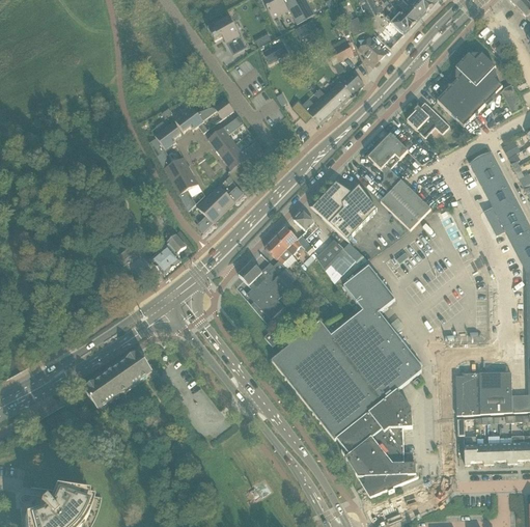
[(265,0),(268,5),(266,6),(272,18),(288,8),(296,22),(305,18),(295,0),(265,0)]
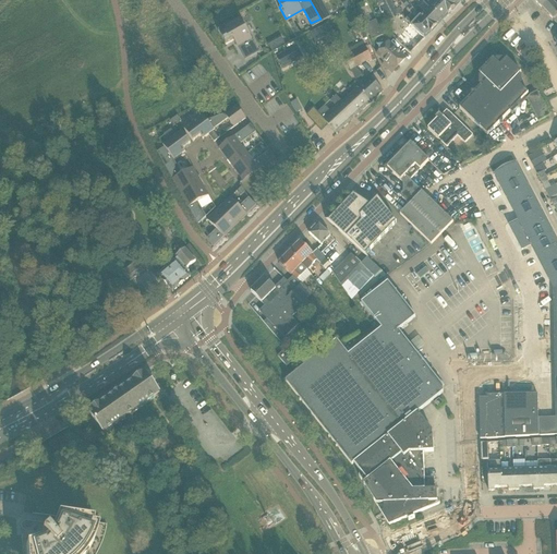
[(310,0),(321,19),(329,13),(323,0),(310,0)]
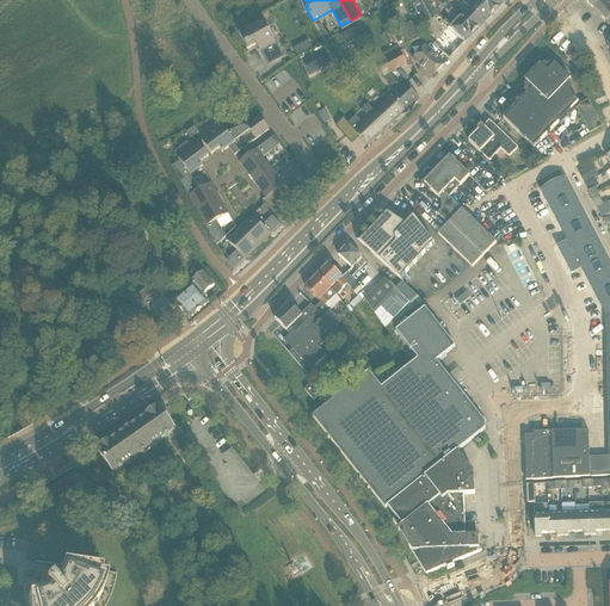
[(466,0),(469,4),(484,17),(493,7),(486,0),(466,0)]
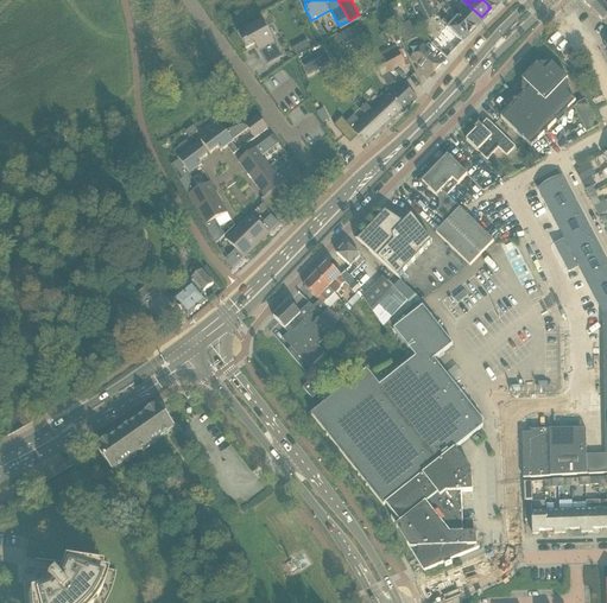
[(585,0),(606,23),(606,0),(585,0)]
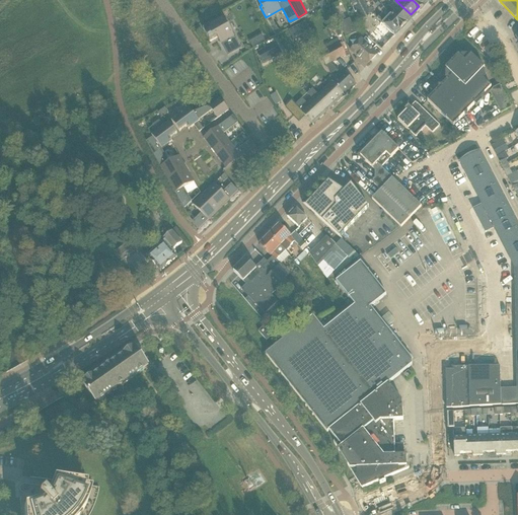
[(402,23),(384,6),(381,1),(377,6),(381,9),(376,15),(394,32),(402,23)]
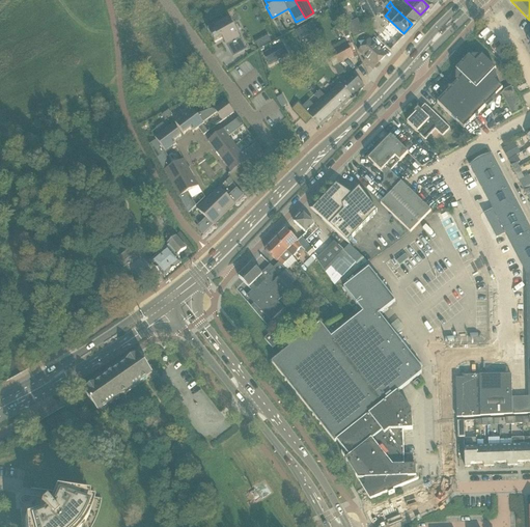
[(346,2),(338,6),(342,12),(350,9),(346,2)]
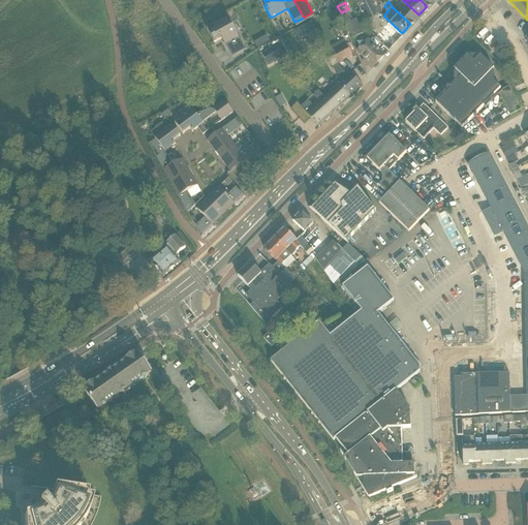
[(418,14),(406,3),(401,8),(395,3),(392,6),(410,24),(418,14)]
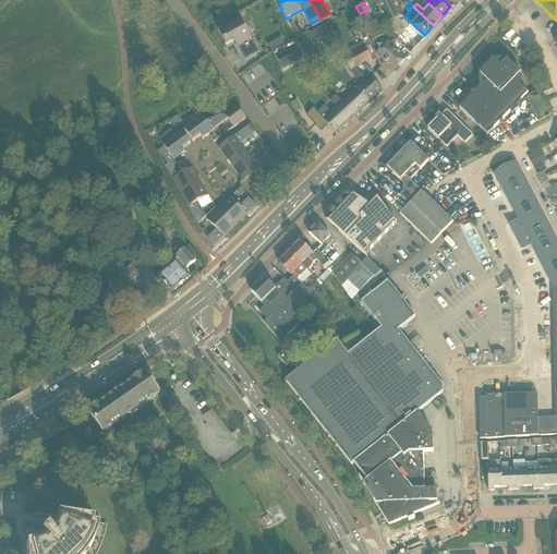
[(229,17),(222,21),(223,24),(217,27),(225,40),(232,36),(243,57),(258,48),(239,15),(231,20),(229,17)]
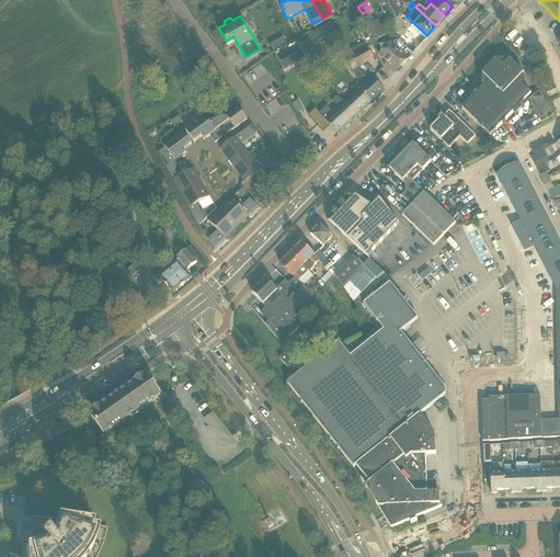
[(384,32),(376,16),(365,22),(373,37),(384,32)]
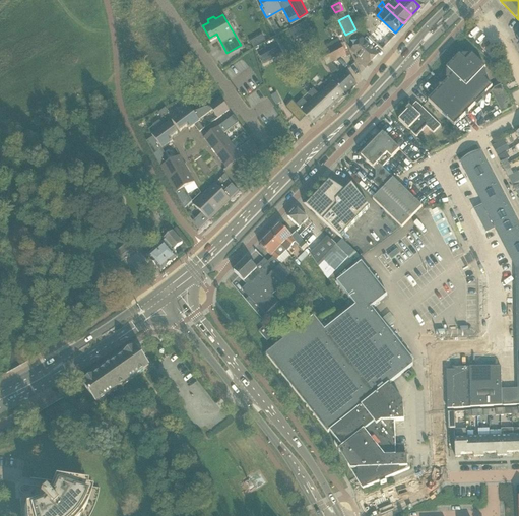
[(370,25),(373,28),(368,34),(381,47),(395,33),(377,15),(370,22),(370,25)]
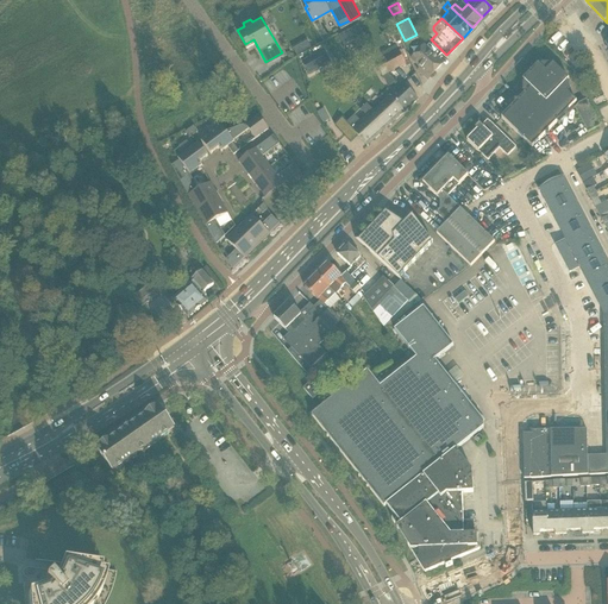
[(306,37),(292,45),(295,51),(309,43),(306,37)]
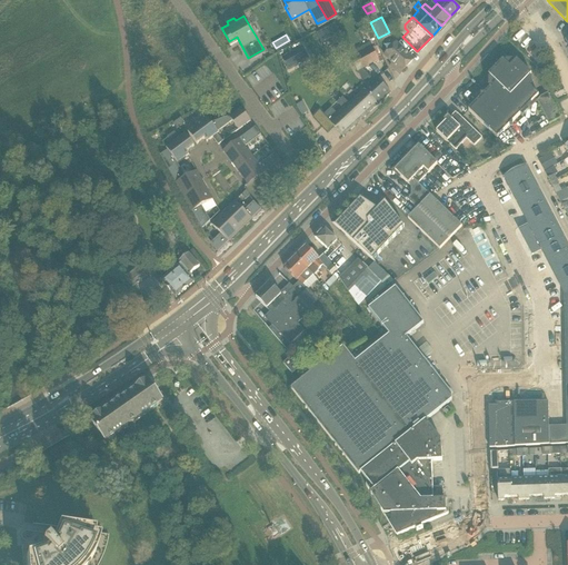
[(400,68),(412,56),(396,39),(384,52),(391,60),(390,62),(396,68),(398,66),(400,68)]
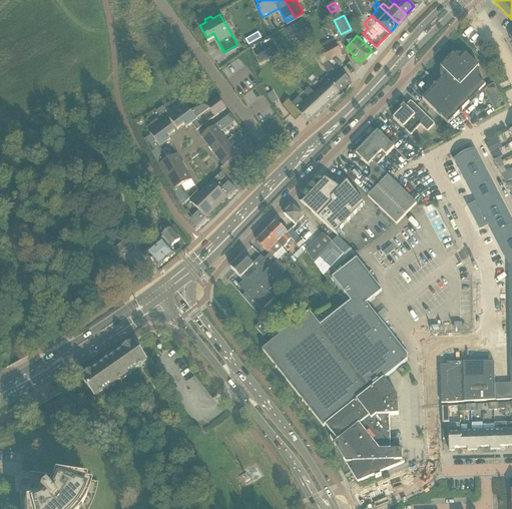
[(272,38),(253,48),(260,59),(271,53),(268,48),(275,45),(272,38)]
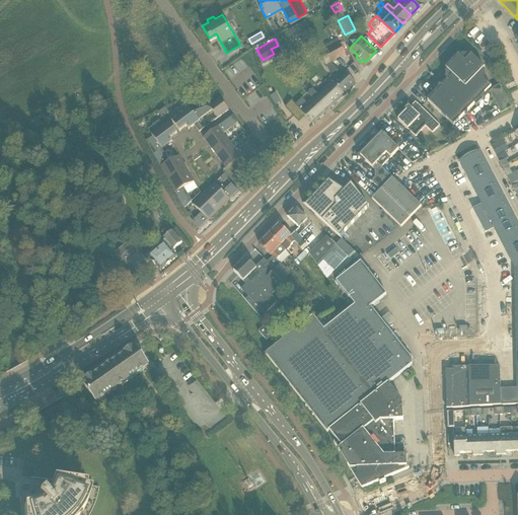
[(324,62),(345,52),(338,40),(318,50),(324,62)]
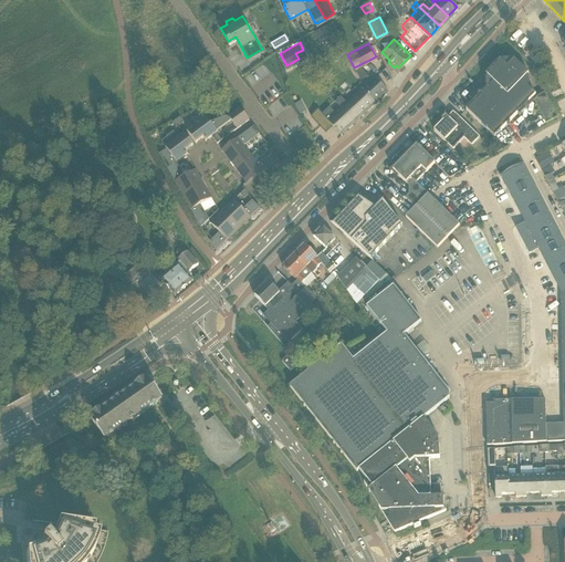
[(509,121),(509,117),(515,110),(519,113),(525,106),(522,103),(534,91),(526,82),(527,81),(527,73),(525,72),(527,71),(513,56),(511,58),(510,56),(502,56),(501,58),(499,56),(484,71),(487,73),(484,74),(484,82),(487,83),(480,90),(477,90),(477,93),(464,105),(493,134),(505,121),(509,121)]
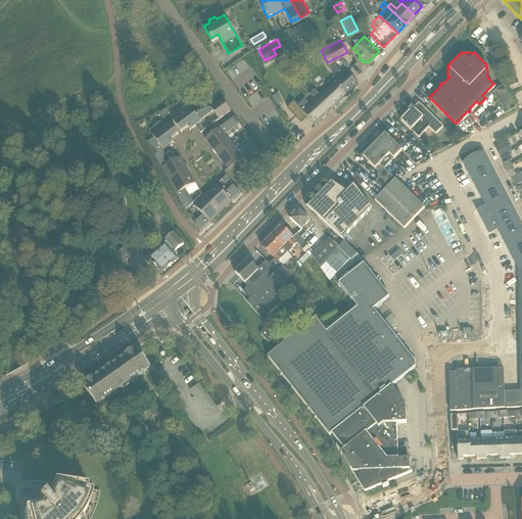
[(292,98),(286,104),(299,119),(305,113),(314,123),(332,105),(359,82),(354,78),(345,68),(319,92),(314,97),(309,101),(301,108),(296,102),(292,98)]
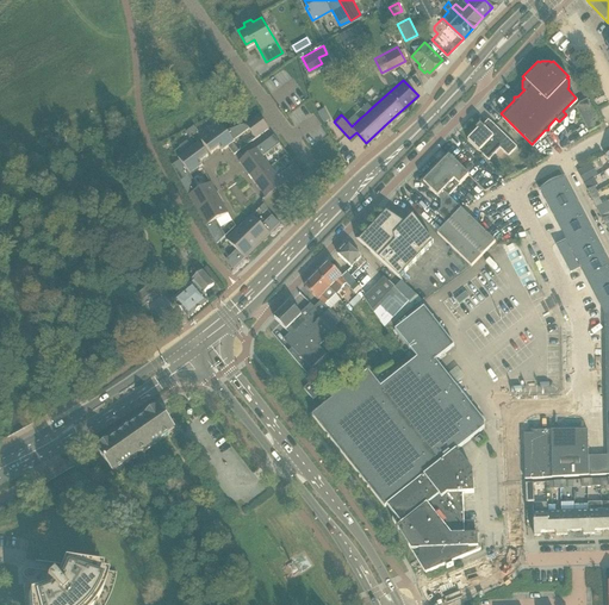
[(600,122),(586,97),(586,95),(578,99),(575,104),(588,129),(600,122)]
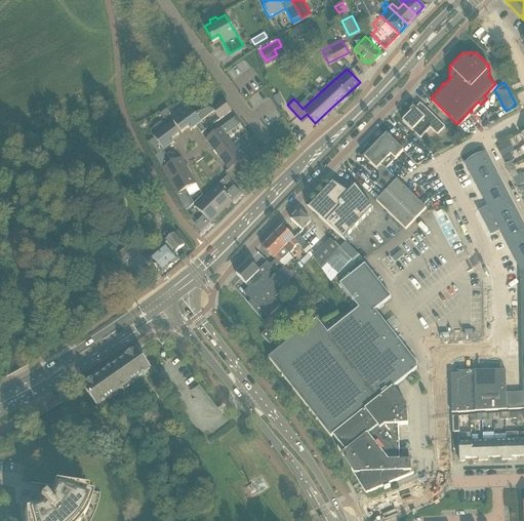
[(190,105),(172,118),(180,129),(187,124),(190,127),(195,123),(199,120),(200,119),(199,118),(213,108),(214,110),(226,102),(222,96),(209,106),(208,105),(194,110),(190,105)]
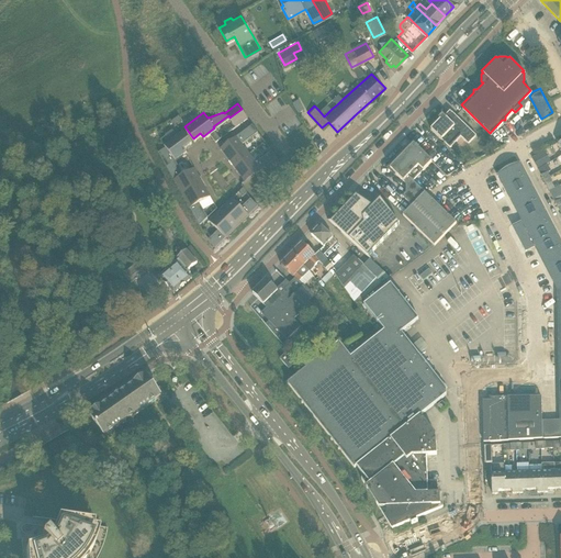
[(242,109),(229,118),(234,124),(246,115),(242,109)]
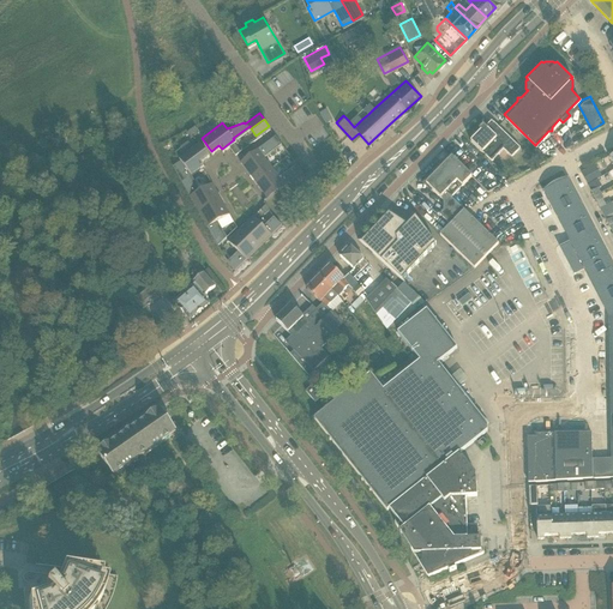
[(486,126),(485,124),(482,121),(478,125),(480,127),(469,138),(491,158),(494,154),(494,152),(502,145),(510,154),(520,144),(493,119),(486,126)]
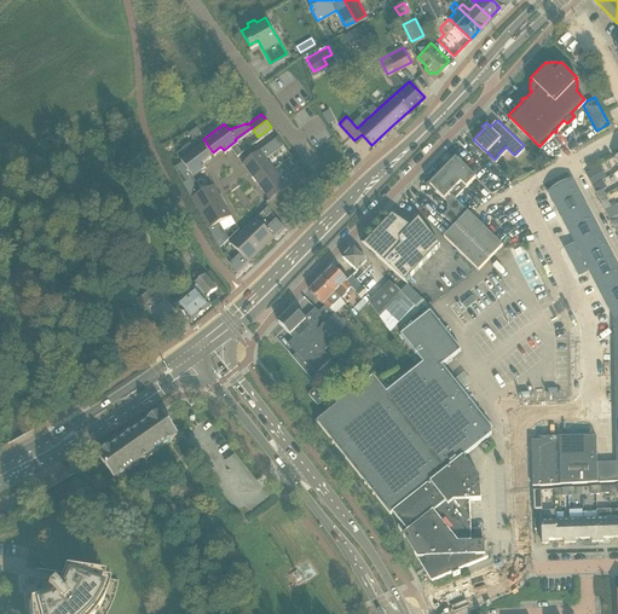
[(244,158),(241,160),(250,172),(255,178),(272,166),(265,155),(283,143),(277,134),(244,158)]
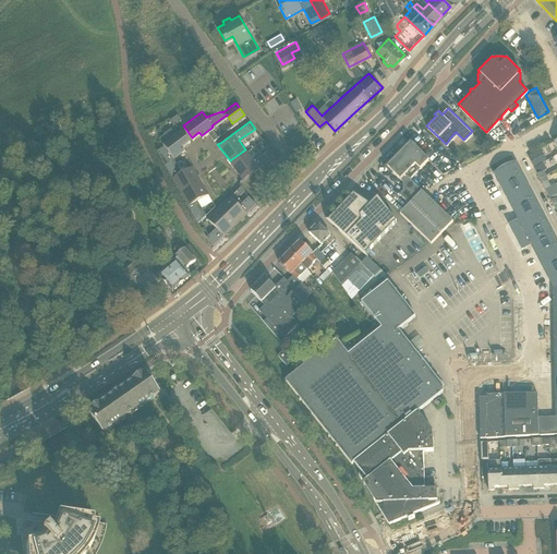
[(162,143),(156,148),(164,163),(172,156),(183,148),(184,148),(182,145),(189,140),(180,128),(161,142),(162,143)]
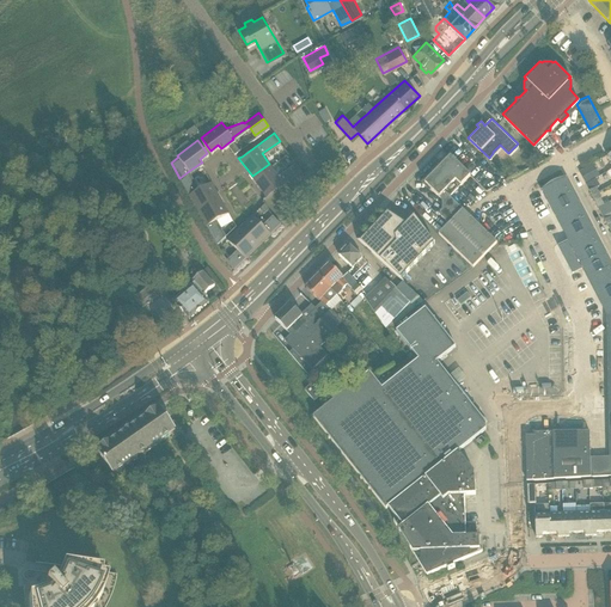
[(232,140),(227,143),(233,151),(238,147),(232,140)]
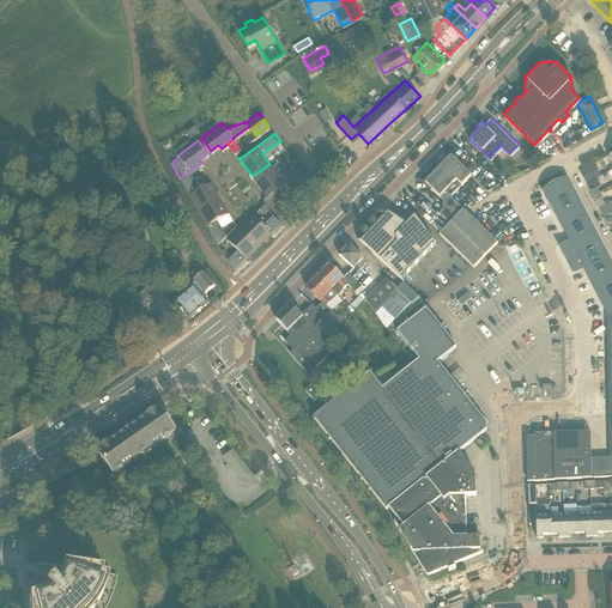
[(438,230),(472,263),(496,238),(449,193),(470,172),(450,152),(424,180),(443,199),(444,204),(437,211),(448,220),(438,230)]
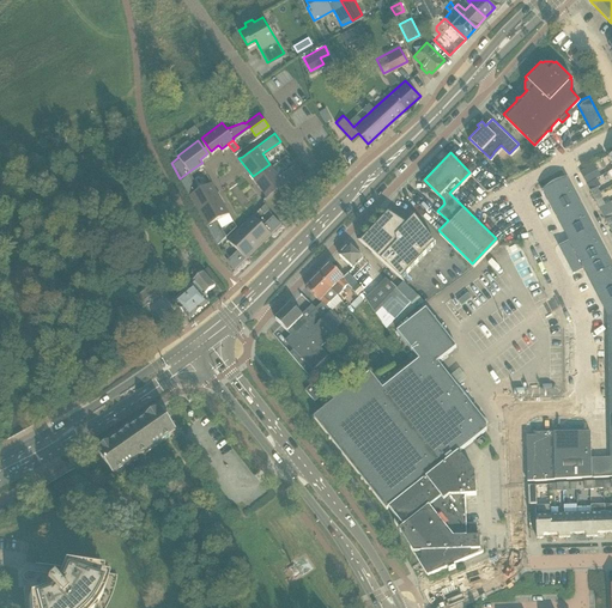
[(270,164),(253,176),(258,183),(266,195),(268,193),(301,169),(295,160),(277,174),(270,164)]
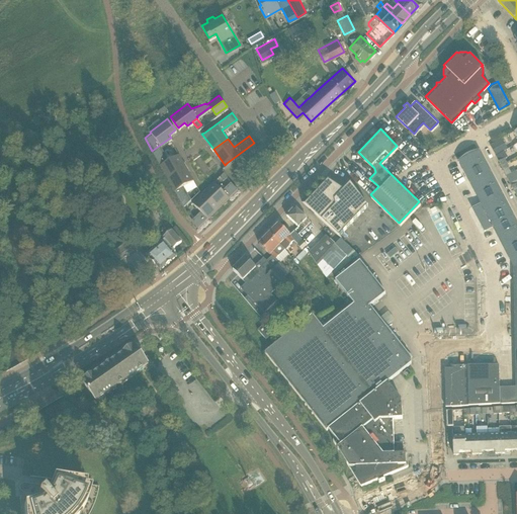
[(490,142),(495,152),(506,145),(501,136),(500,136),(490,142)]
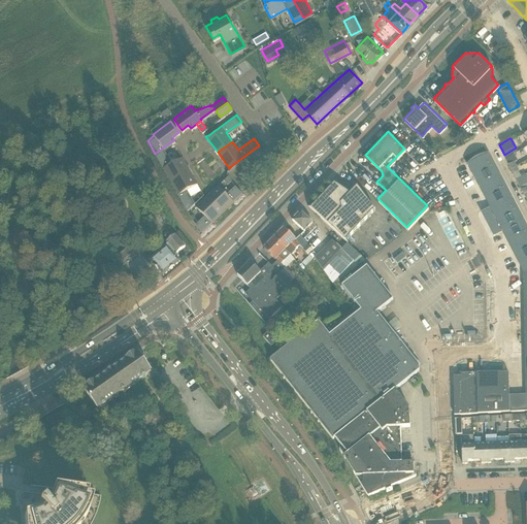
[(163,148),(155,154),(169,179),(189,168),(186,162),(182,155),(178,157),(170,161),(163,148)]
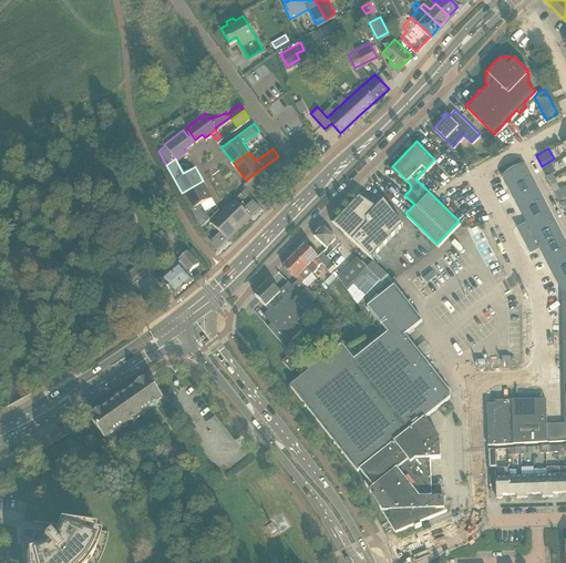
[(523,162),(502,173),(507,184),(528,174),(523,162)]
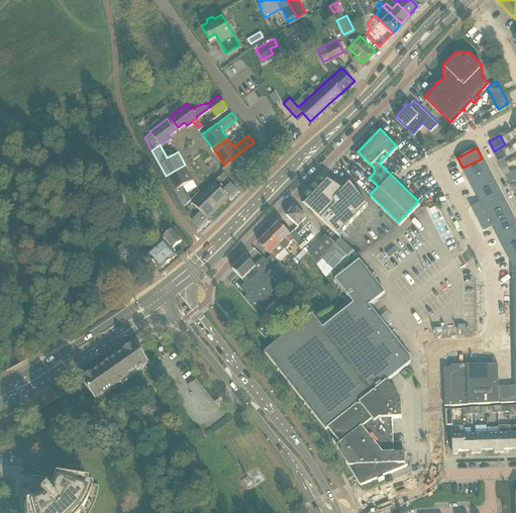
[(482,159),(462,168),(469,179),(488,169),(482,159)]
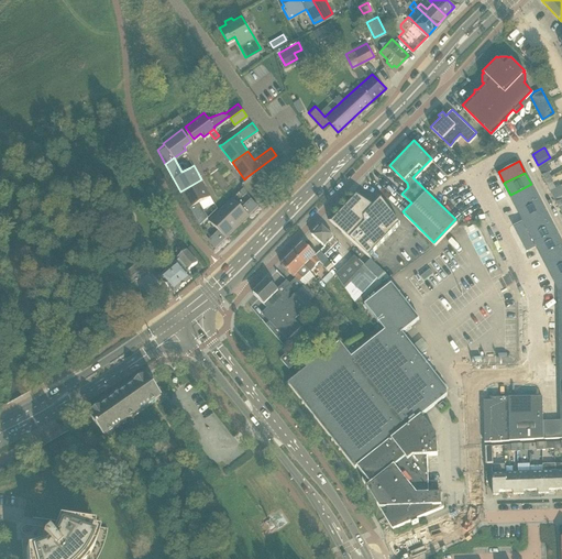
[(554,185),(549,174),(543,177),(549,187),(554,185)]
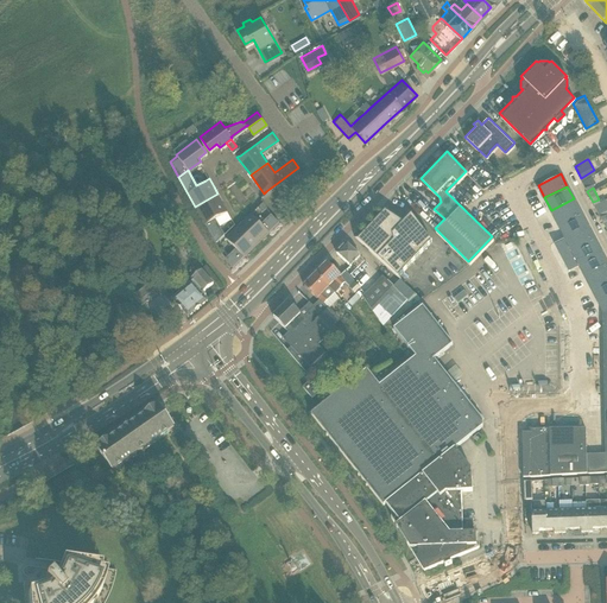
[(217,194),(195,207),(210,233),(216,230),(220,235),(223,232),(214,216),(223,210),(226,209),(221,201),(217,194)]
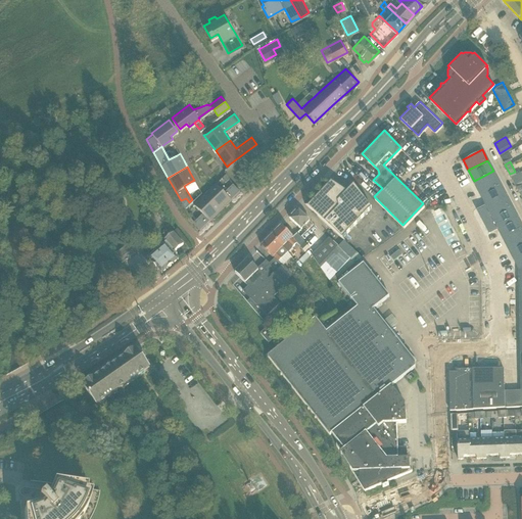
[(521,173),(520,169),(515,172),(510,174),(514,182),(521,178),(521,173)]
